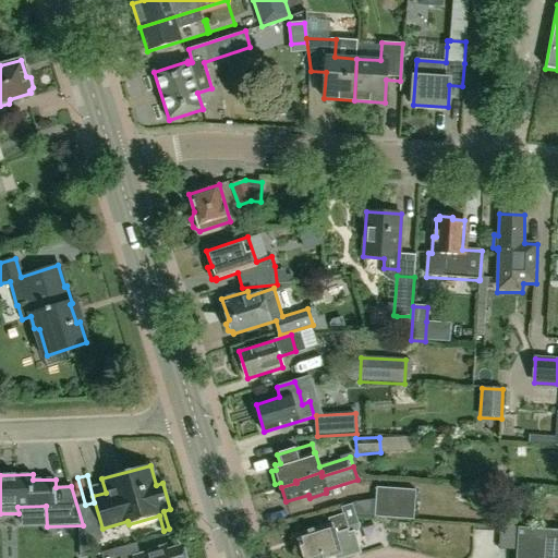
[(413,521),(415,490),(376,488),(374,518),(413,521)]
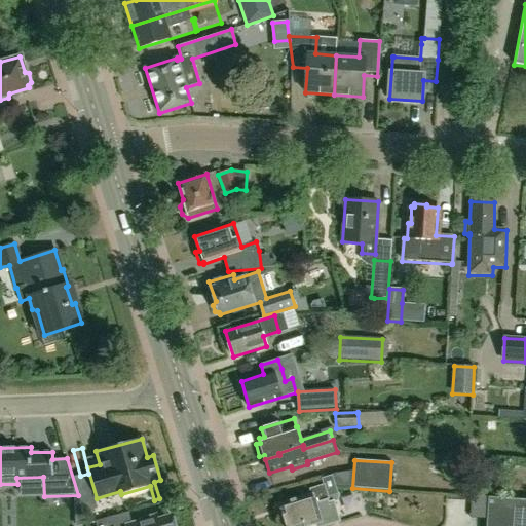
[(338,498),(331,476),(321,479),(323,487),(311,490),(313,495),(279,505),(283,516),(280,521),(282,525),(307,525),(314,524),(314,525),(328,525),(341,522),(333,499),(338,498)]
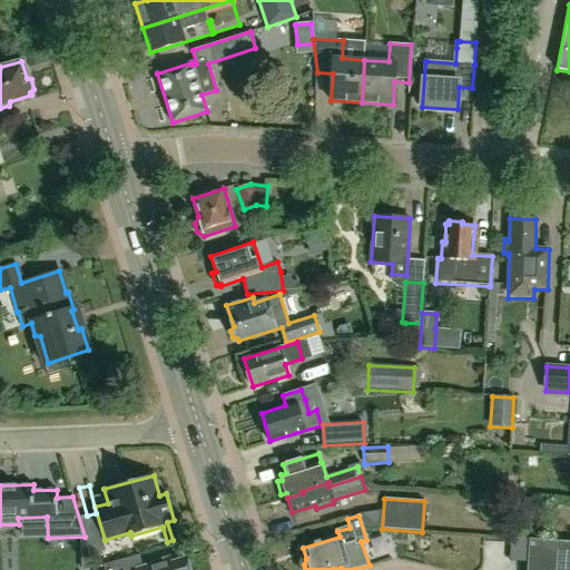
[(569,569),(569,541),(512,538),(511,560),(527,561),(526,569),(569,569)]
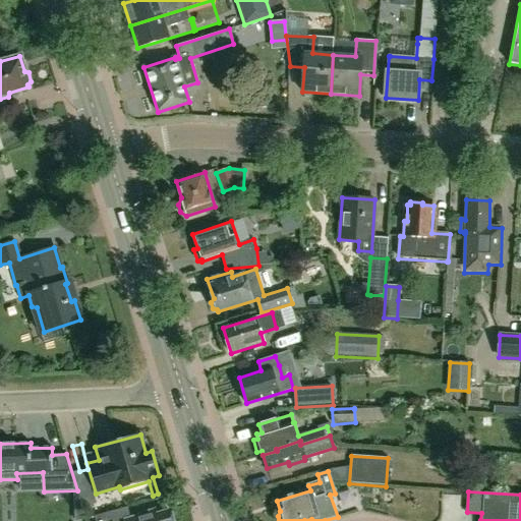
[(172,520),(170,511),(157,514),(156,509),(138,514),(139,517),(131,519),(127,507),(94,517),(95,520),(172,520)]
